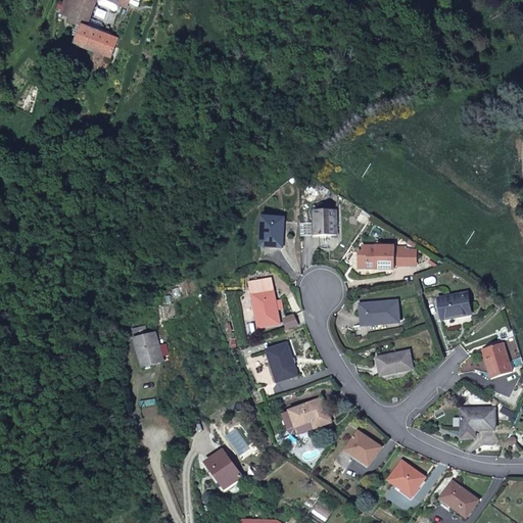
[(78,0),(69,22),(79,27),(73,44),(109,57),(117,39),(88,27),(97,1),(100,6),(114,12),(119,9),(120,5),(127,8),(130,0),(78,0)]
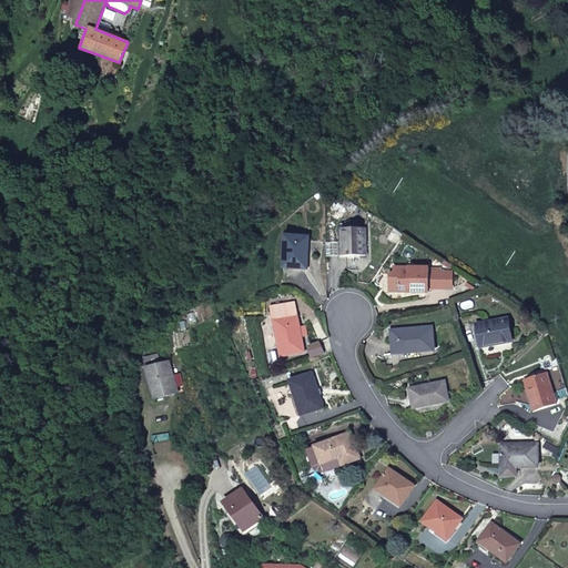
[(365,230),(342,230),(343,256),(366,255),(365,230)]
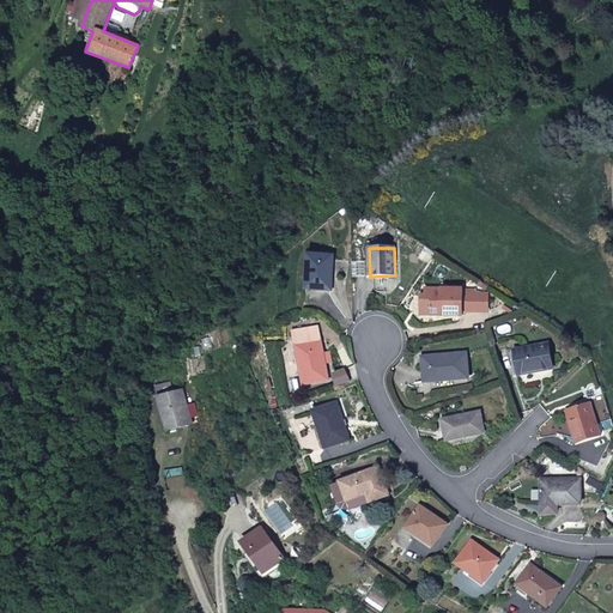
[(333,256),(309,255),(307,289),(332,290),(333,256)]
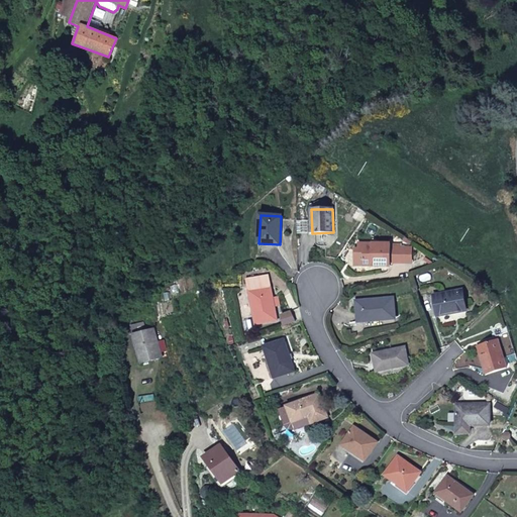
[(358,244),(358,250),(364,250),(363,266),(391,266),(391,263),(413,263),(414,247),(391,247),(391,244),(358,244)]
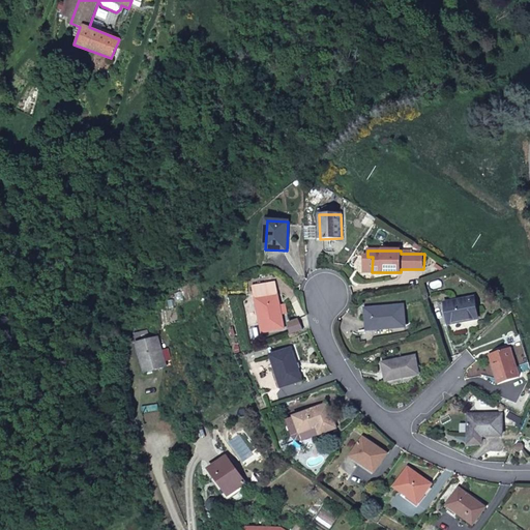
[(274,283),(254,287),(263,332),(284,328),(274,283)]
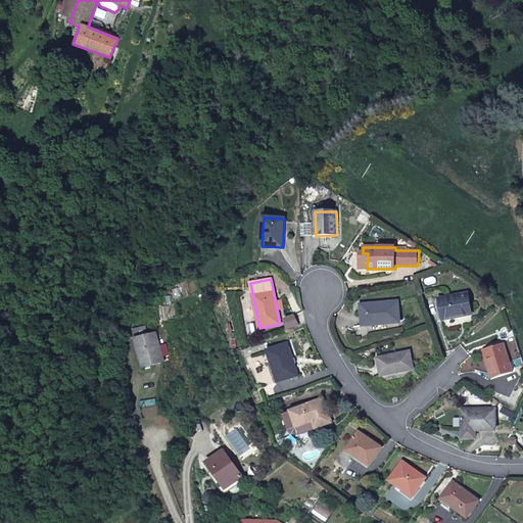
[(468,294),(438,299),(442,320),(471,314),(468,294)]
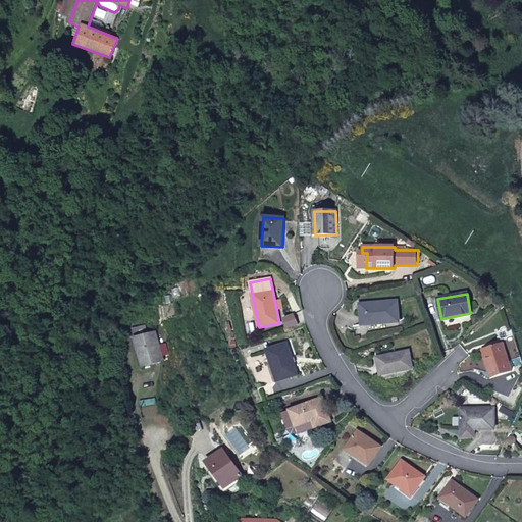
[(397,301),(360,304),(362,325),(399,322),(397,301)]
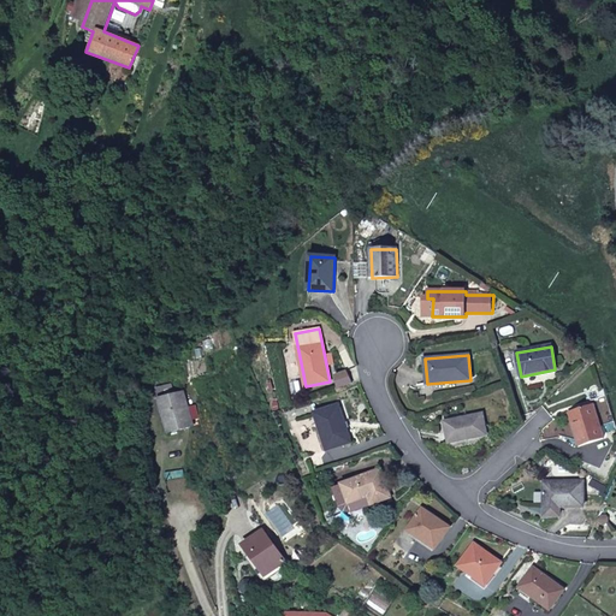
[(348,372),(335,375),(339,389),(351,384),(348,372)]
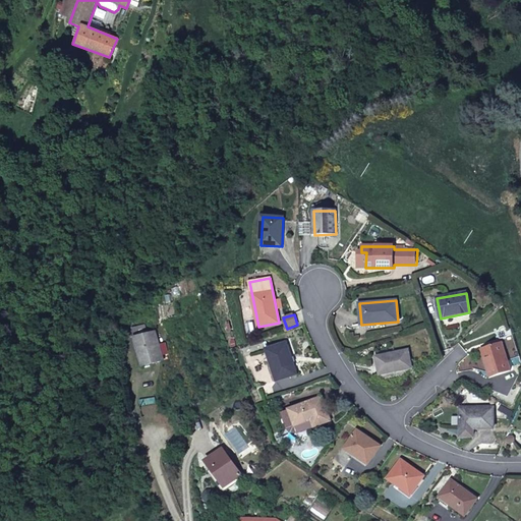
[(145,325),(132,329),(142,365),(163,359),(155,332),(147,334),(145,325)]
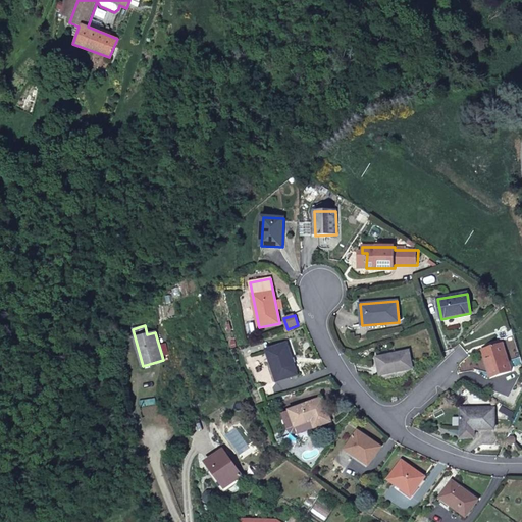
[(503,343),(482,349),(491,377),(512,371),(503,343)]
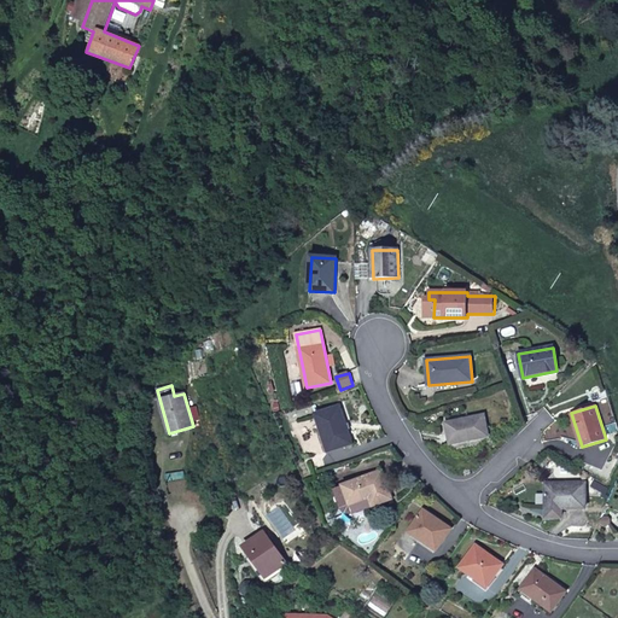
[(339,407),(315,414),(328,452),(351,443),(339,407)]
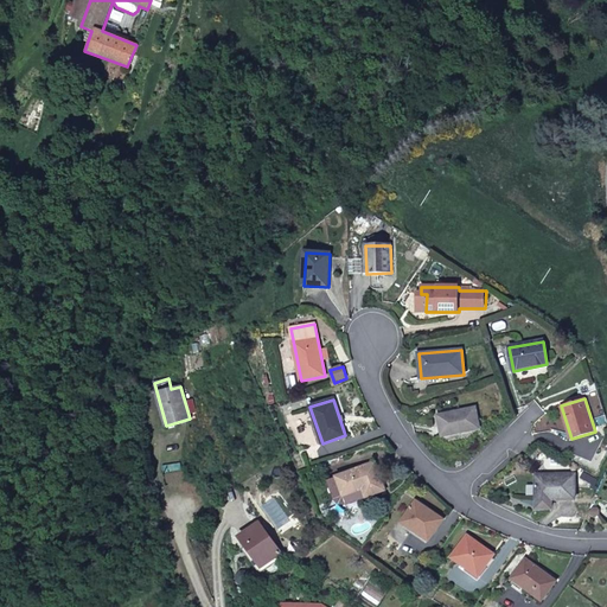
[(474,408),(439,416),(442,438),(479,429),(474,408)]
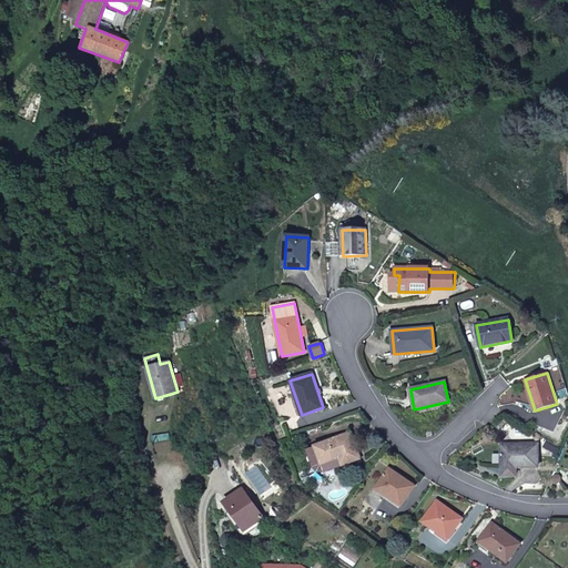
[(352,433),(307,449),(315,468),(318,472),(323,472),(361,458),(352,433)]
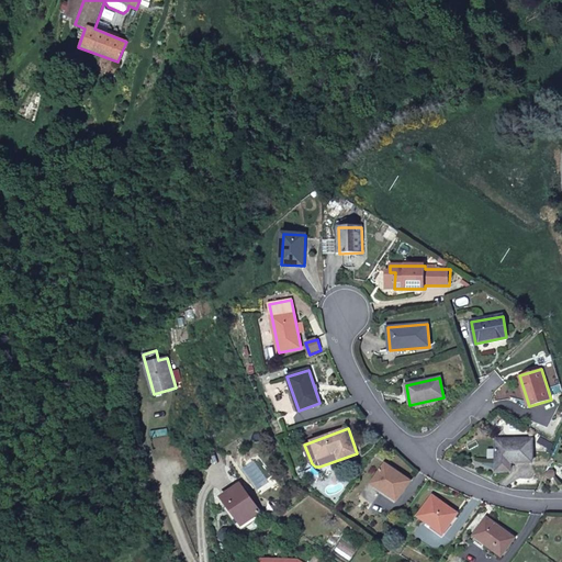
[(532,438),(496,439),(497,471),(512,471),(512,462),(534,462),(532,438)]
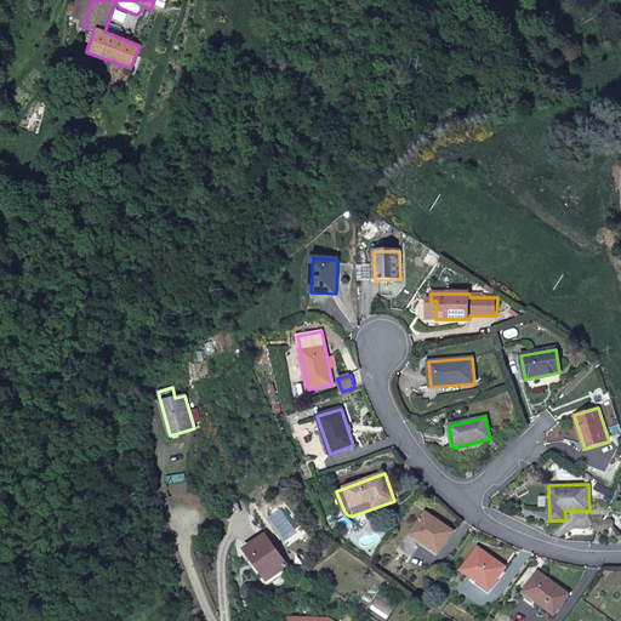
[(426,513),(411,534),(438,553),(454,531),(426,513)]
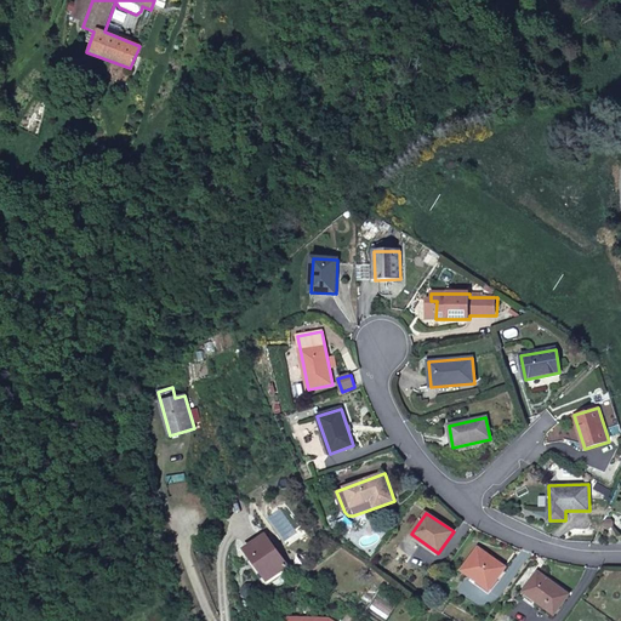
[(266,535),(245,550),(267,581),(288,565),(266,535)]
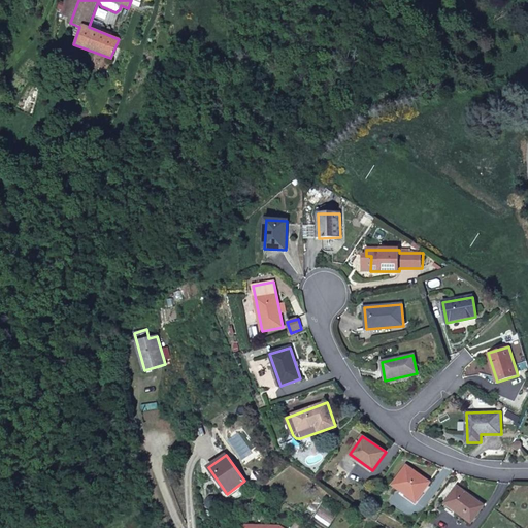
[(430,483),(406,465),(394,485),(417,501),(430,483)]
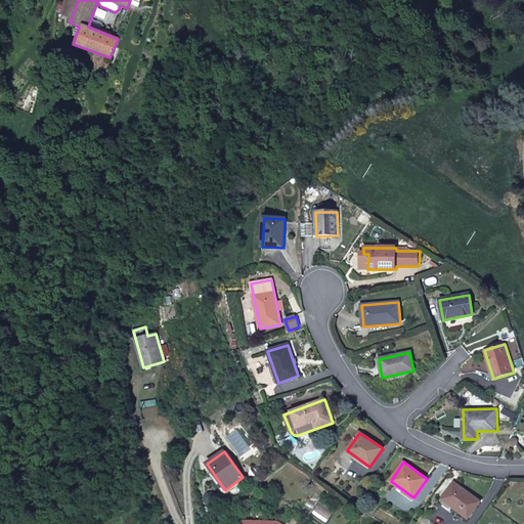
[(453,482),(441,499),(468,519),(480,503),(453,482)]
